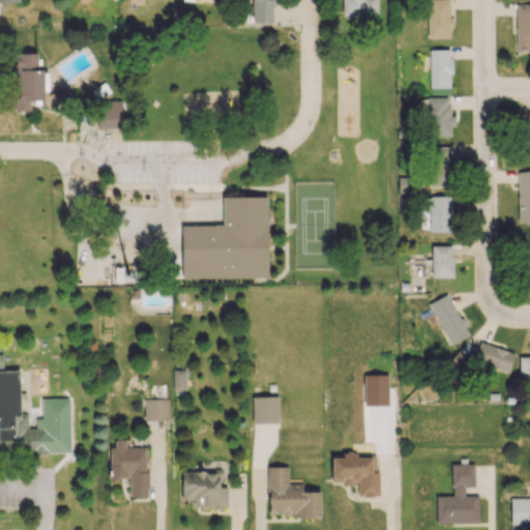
[(449,18),(448,0),(425,0),(427,37),(451,37),(450,18),(449,18)]
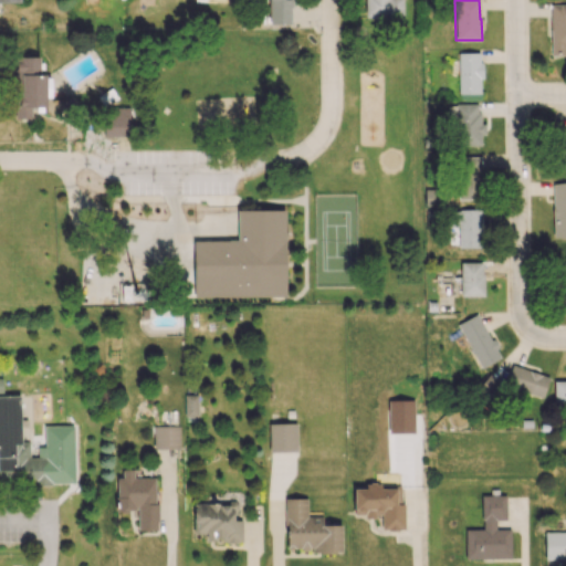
[(565,3),(549,4),(551,53),(565,53),(565,45),(565,3)]
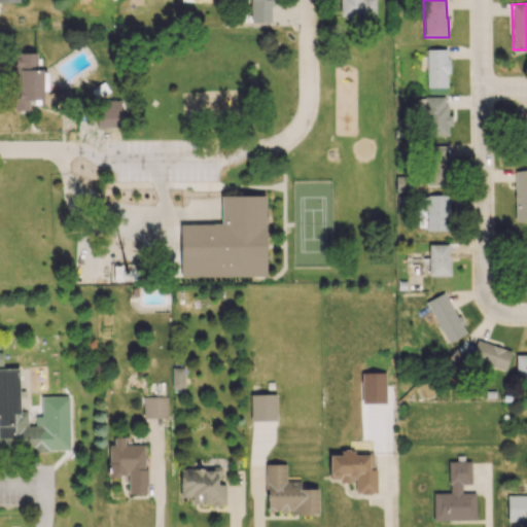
[(448,48),(426,49),(426,88),(449,86),(448,48)]
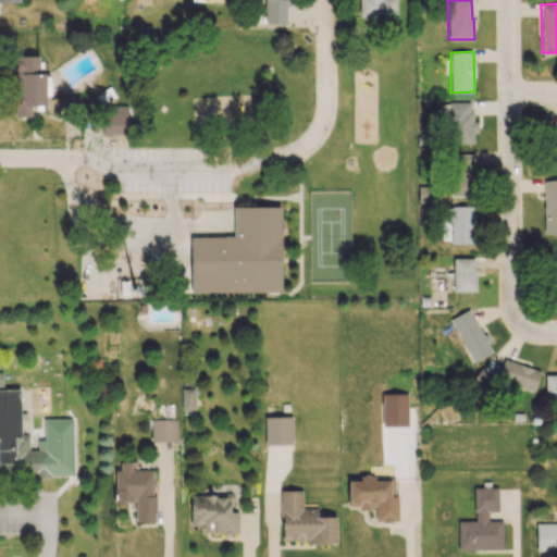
[(39,57),(19,56),(19,97),(15,97),(15,116),(31,116),(31,106),(46,106),(46,96),(49,96),(49,83),(45,83),(45,72),(38,72),(39,57)]
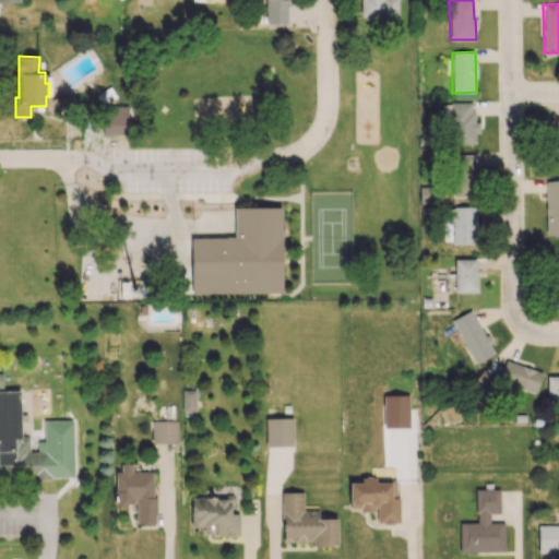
[(452,144),(474,144),(475,103),(453,102),(452,144)]
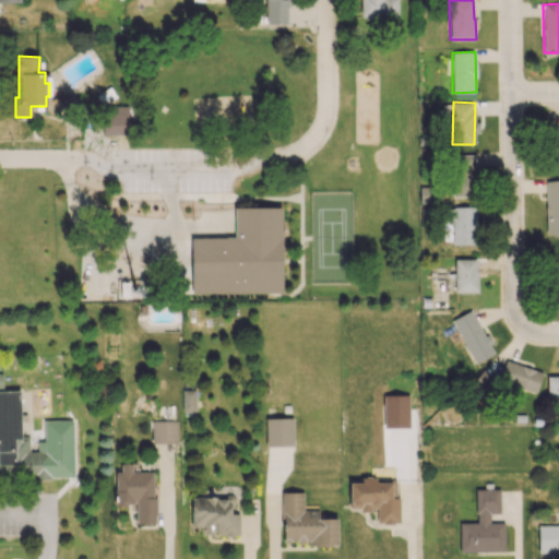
[(128,134),(128,106),(103,106),(104,134),(128,134)]
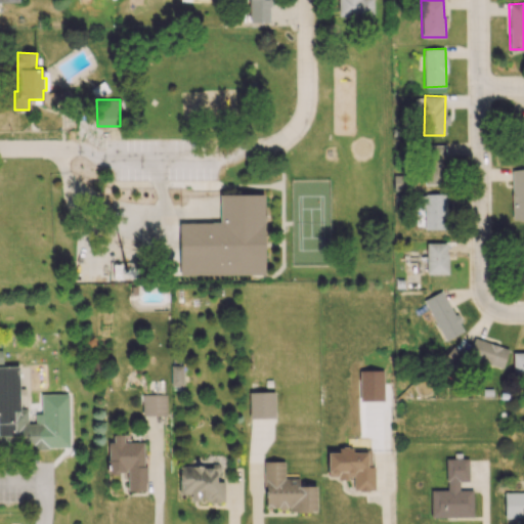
[(444,144),(423,144),(424,184),(445,184),(444,144)]
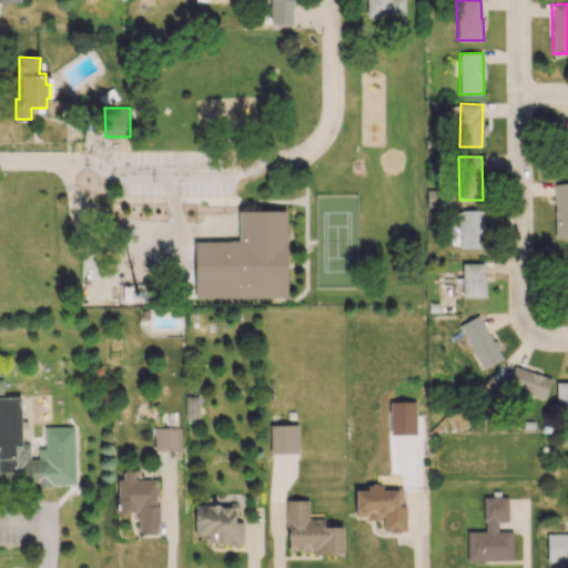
[(567,237),(567,183),(554,183),(555,239),(567,237)]
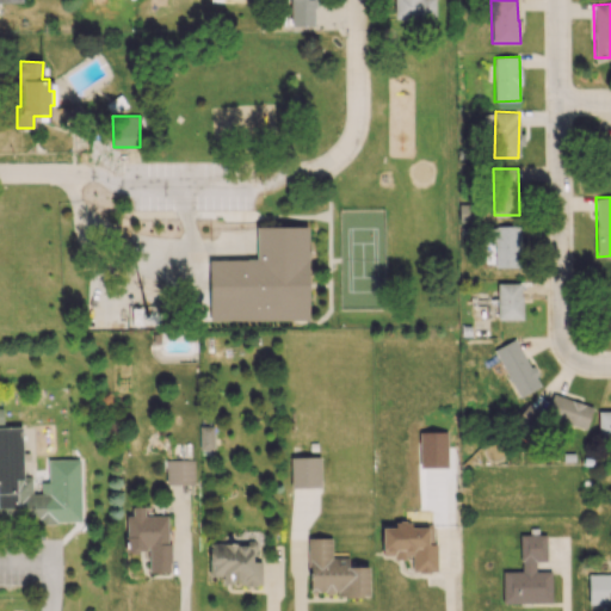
[(494,267),(520,266),(520,226),(494,226),(494,267)]
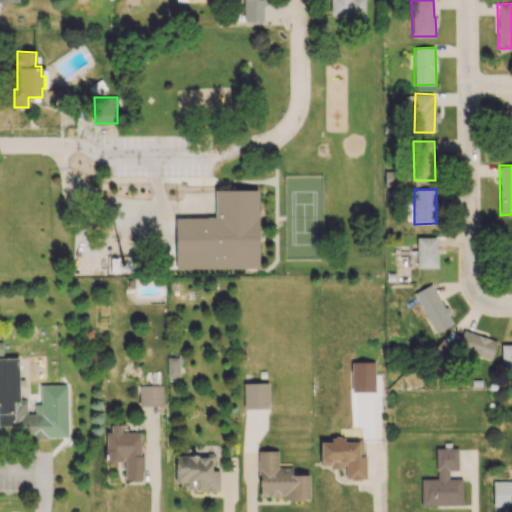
[(175,217),(175,242),(175,270),(259,270),(259,250),(259,217),(175,217)]
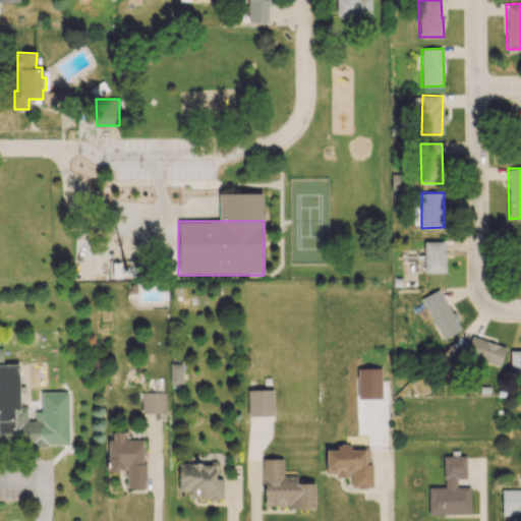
[(520,263),(520,239),(509,250),(520,263)]
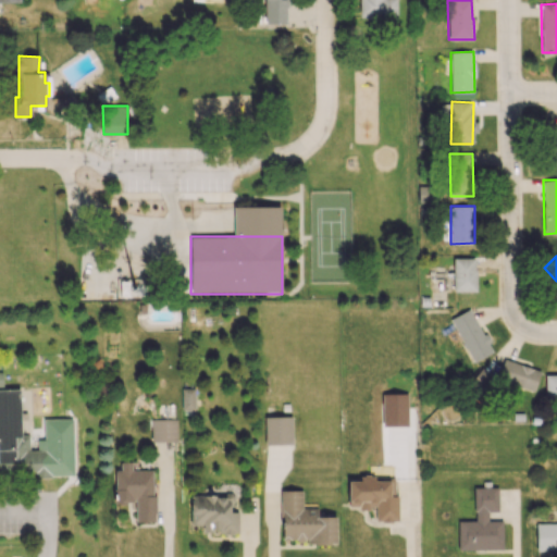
[(453,292),(475,291),(474,258),(453,258),(453,292)]
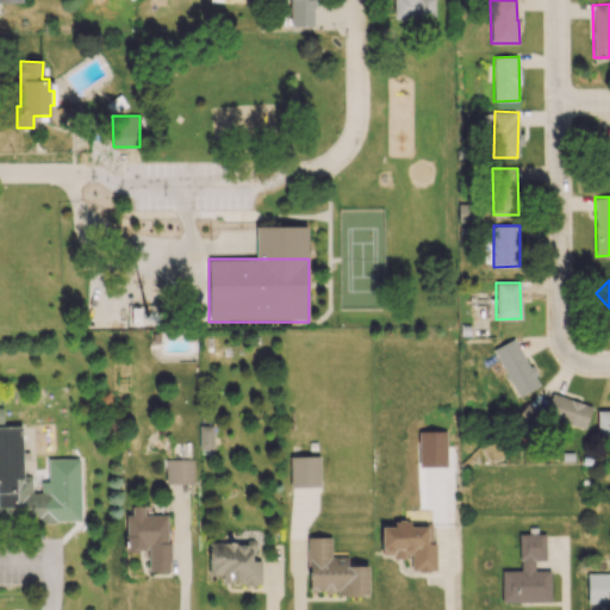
[(515,337),(493,349),(517,397),(540,385),(515,337)]
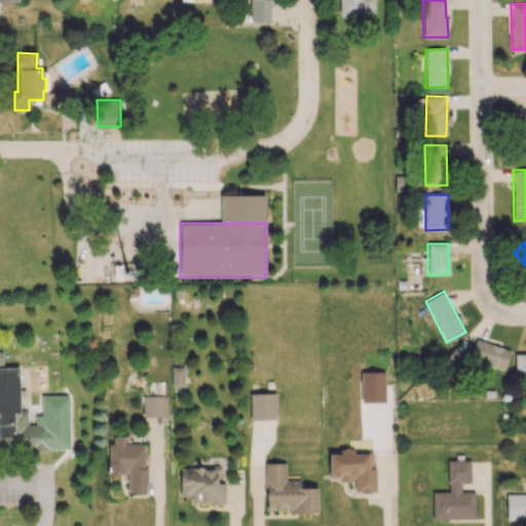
[(511,349),(476,339),(470,359),(504,370),(511,349)]
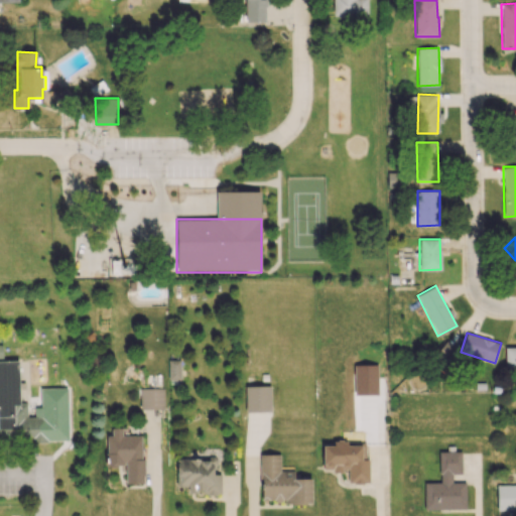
[(515,346),(505,346),(504,371),(515,370),(515,346)]
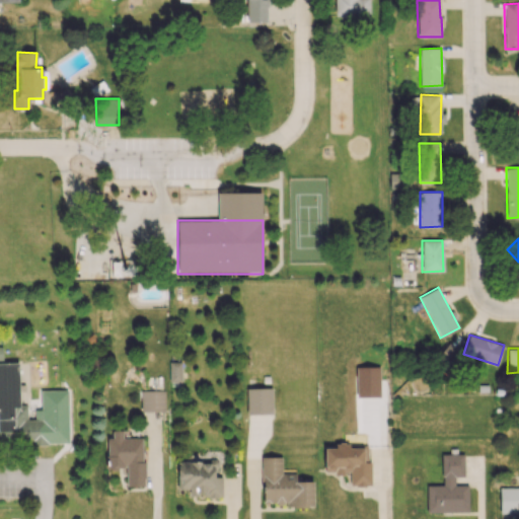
[(181,361),(168,362),(169,382),(181,382),(181,361)]
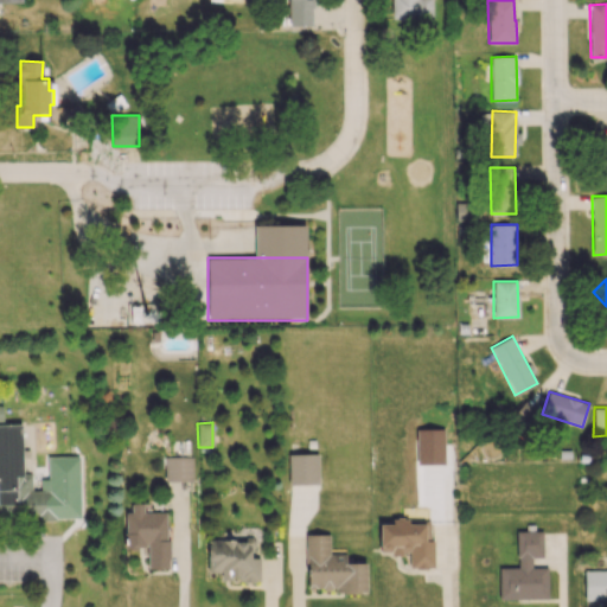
[(0,522),(55,522),(55,518),(80,518),(78,455),(48,457),(48,479),(39,479),(39,491),(31,491),(31,473),(21,473),(21,423),(0,423),(0,522)]
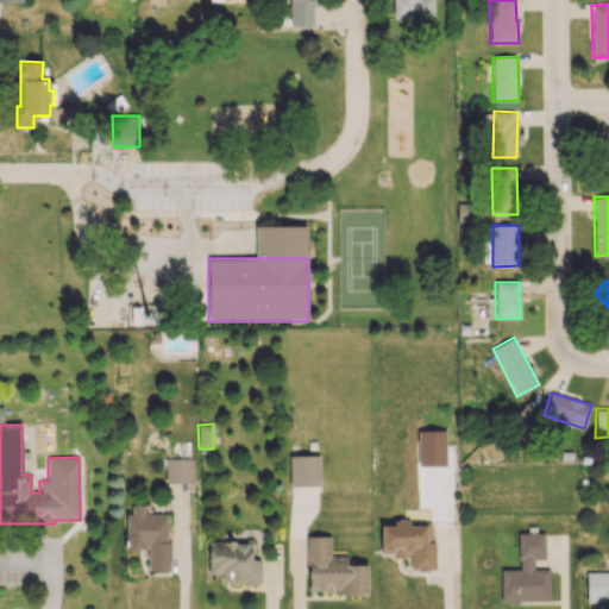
[(418,431),(418,466),(445,465),(445,429),(418,431)]
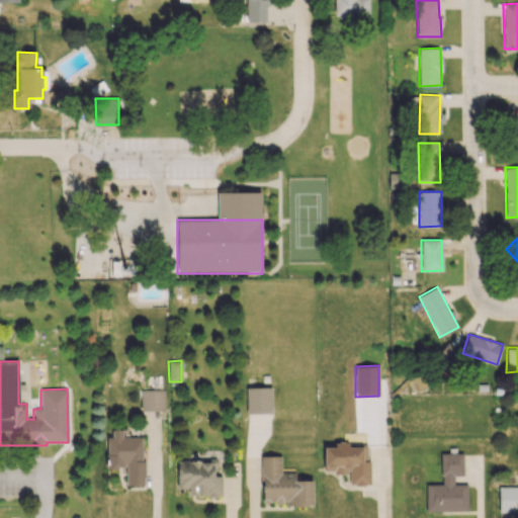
[(271,386),(246,387),(246,414),(271,413),(271,386)]
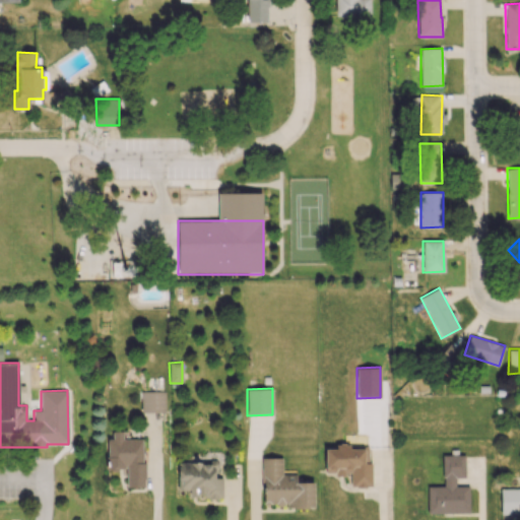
[(165,391),(140,391),(140,412),(165,412),(165,391)]
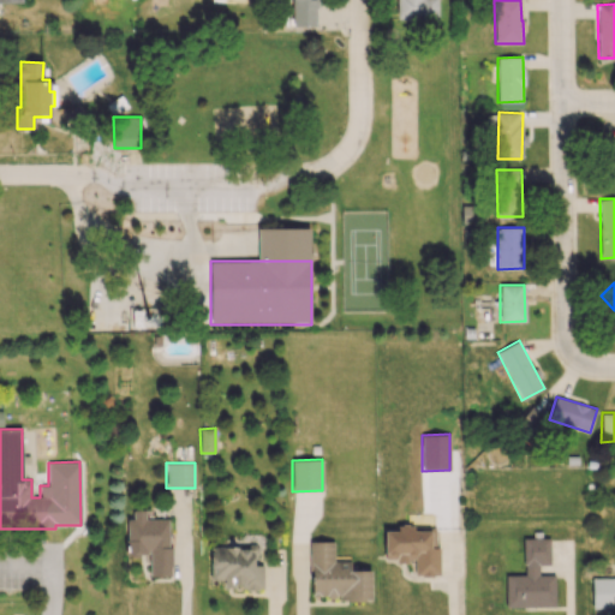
[(169,518),(145,519),(145,509),(132,509),(133,519),(125,519),(126,555),(149,555),(150,575),(171,575),(169,518)]
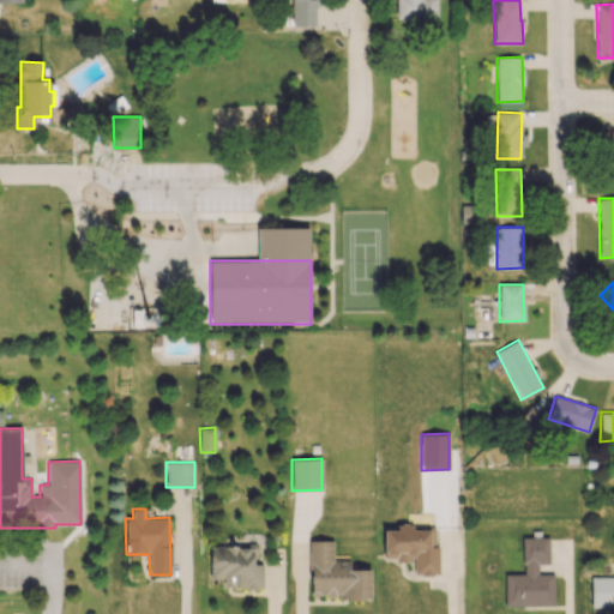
[(438,575),(438,545),(433,545),(433,529),(413,529),(413,527),(383,527),(384,558),(395,558),(395,560),(414,560),(414,575),(438,575)]
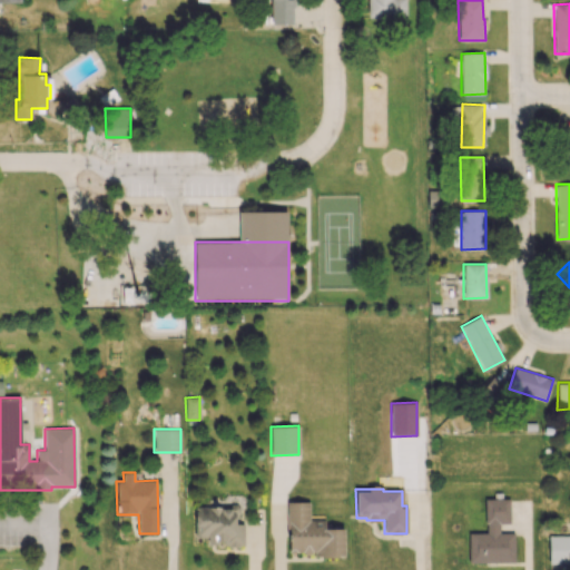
[(509,499),(484,499),(484,532),(468,532),(469,562),(514,562),(514,532),(499,532),(499,523),(510,523),(509,499)]
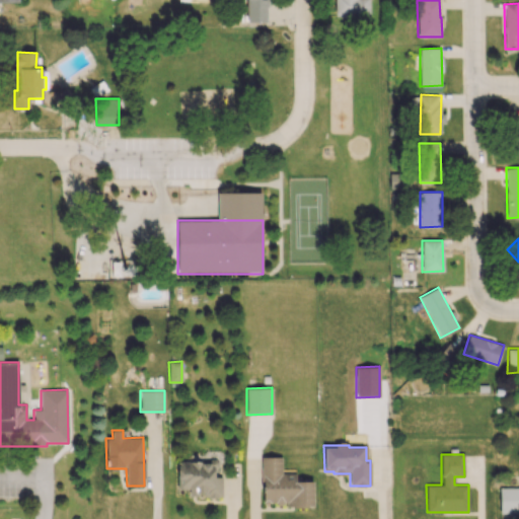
[(262,504),(287,504),(287,507),(313,507),(313,480),(296,482),(295,473),(282,473),(281,456),(261,457),(262,504)]
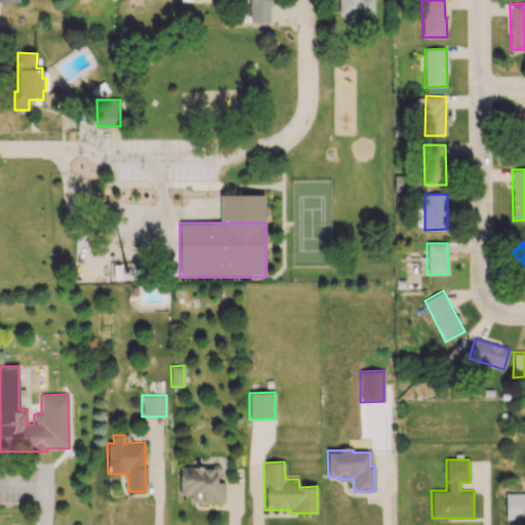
[(225,483),(216,483),(216,468),(179,468),(178,495),(191,495),(191,501),(225,501),(225,483)]
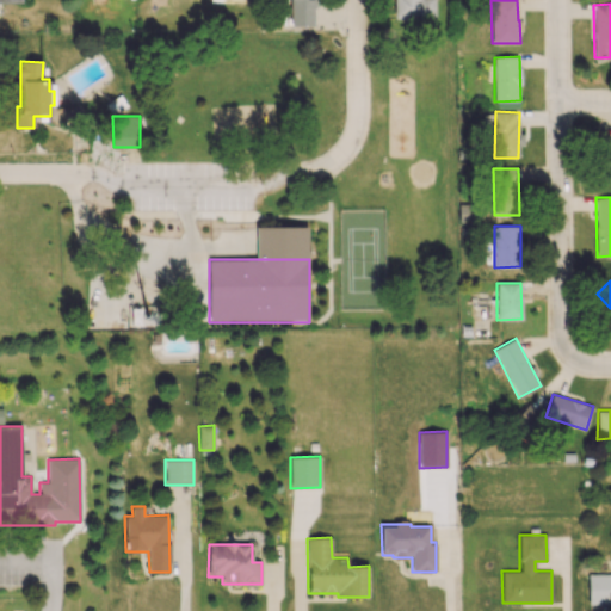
[(610,573),(587,574),(588,604),(610,603),(610,573)]
